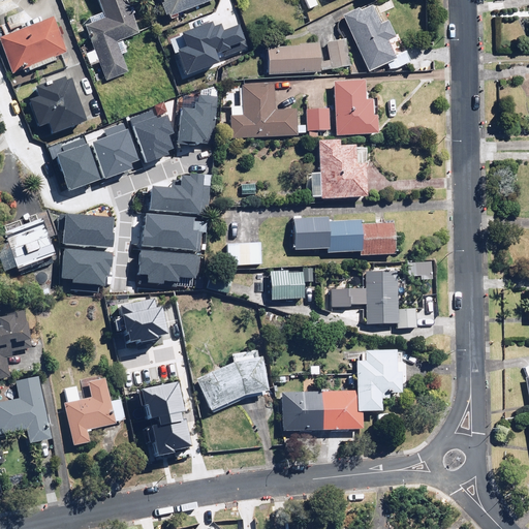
[(127,9),(124,10),(120,0),(90,0),(99,22),(82,29),(91,51),(83,55),(88,68),(97,65),(104,84),(126,75),(118,56),(124,54),(119,42),(135,36),(127,17),(130,16),(127,9)]
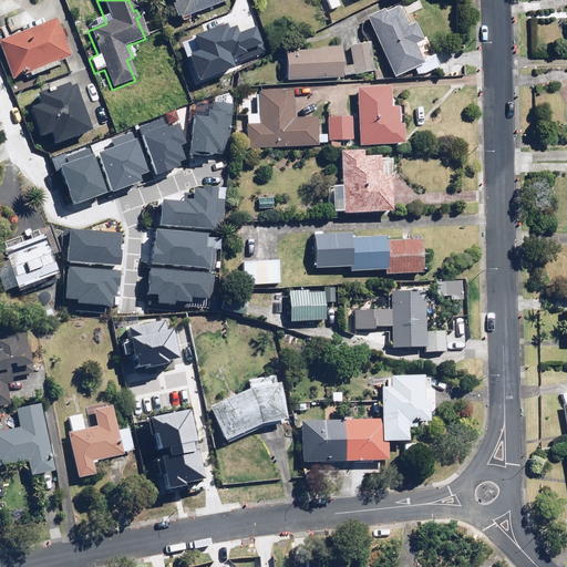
[(165,0),(174,22),(229,1),(229,0),(165,0)]
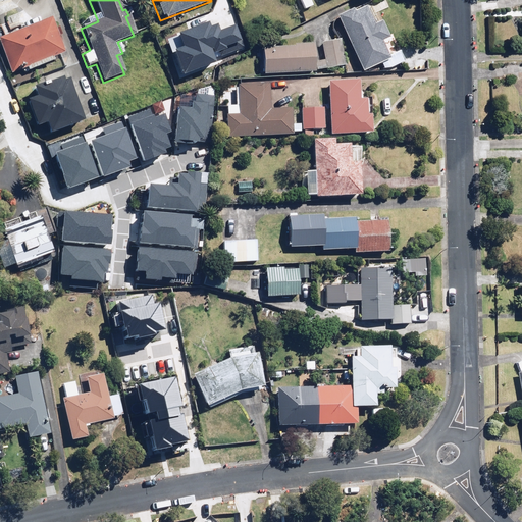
[(308,0),(297,0),(303,11),(312,7),(308,0)]
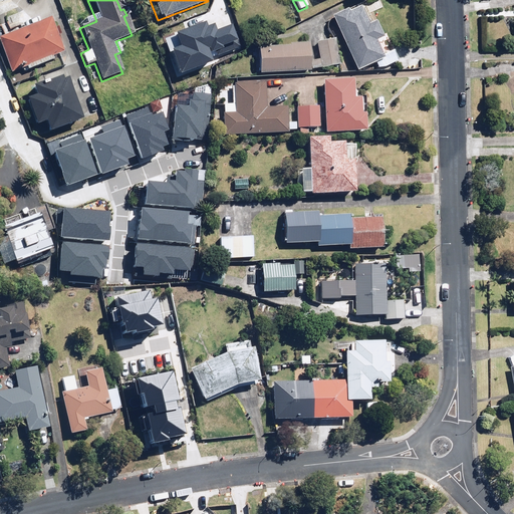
[(365,7),(358,10),(356,7),(329,20),(354,72),(373,63),(376,70),(397,62),(392,50),(379,55),(373,43),(380,40),(372,22),(365,7)]
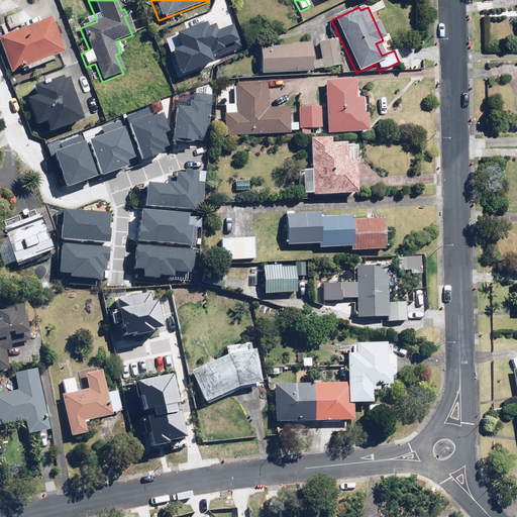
[(48,58),(59,54),(45,20),(1,36),(14,71),(29,65),(30,70),(50,63),(48,58)]
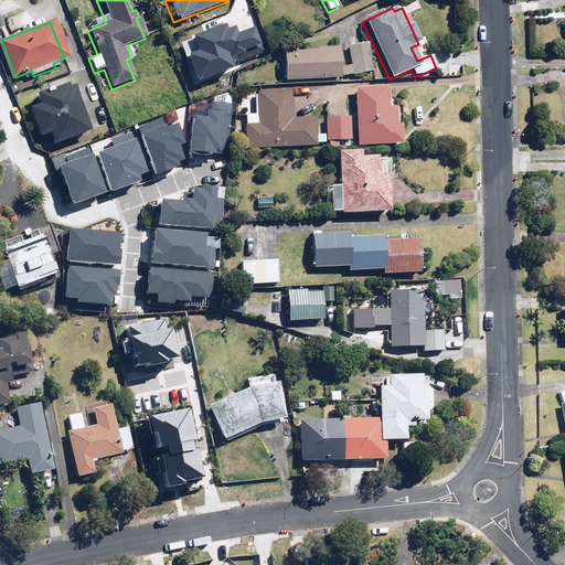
[(368,44),(340,48),(343,77),(372,74),(368,44)]
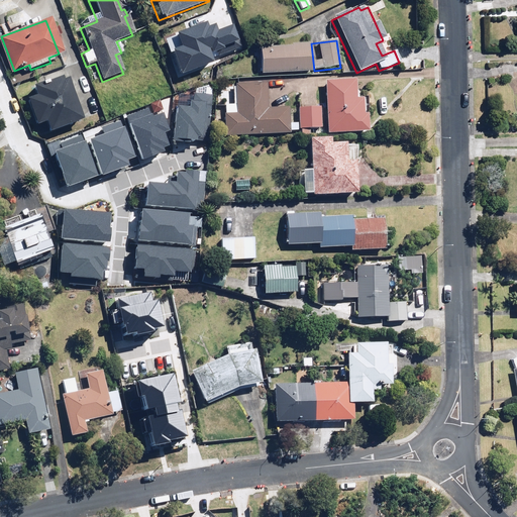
[(288,48),(257,48),(257,75),(309,74),(309,44),(288,45),(288,48)]
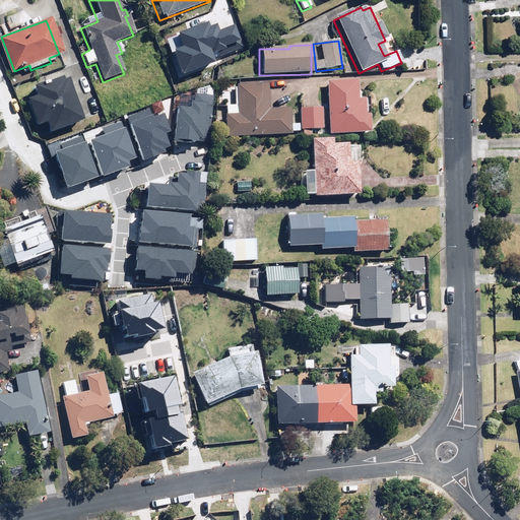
[(77,125),(78,124),(78,123),(61,77),(26,90),(40,124),(50,120),(54,132),(60,130),(63,138),(79,132),(77,125)]
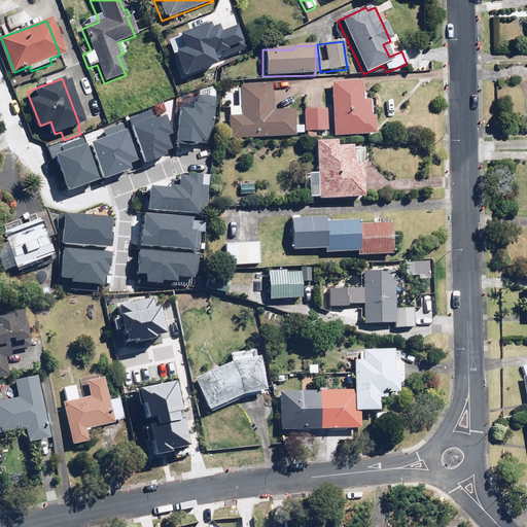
[(360,101),(360,83),(329,83),(329,135),(372,135),(372,118),(367,118),(367,101),(360,101)]
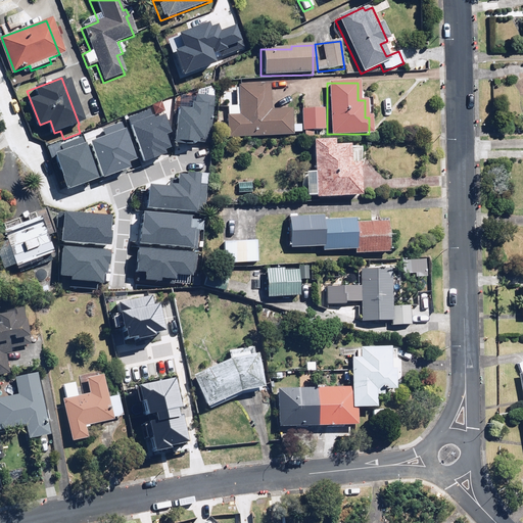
[(226,117),(224,117),(225,139),(291,136),(291,133),(298,134),(298,125),(290,125),(289,109),(268,110),(267,85),(235,87),(236,106),(225,107),(226,117)]
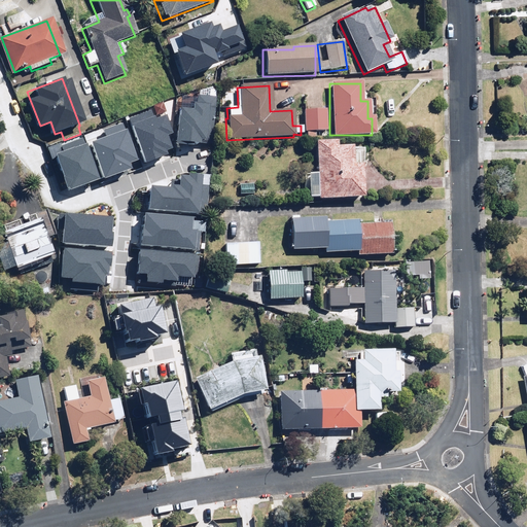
[(191,108),(177,107),(174,143),(212,146),(216,95),(198,93),(197,103),(191,103),(191,108)]
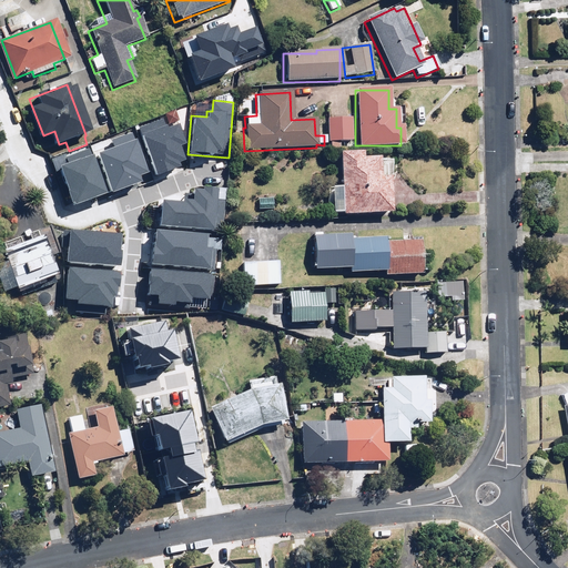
[(161,119),(138,128),(155,173),(185,162),(179,145),(183,143),(176,123),(165,128),(161,119)]
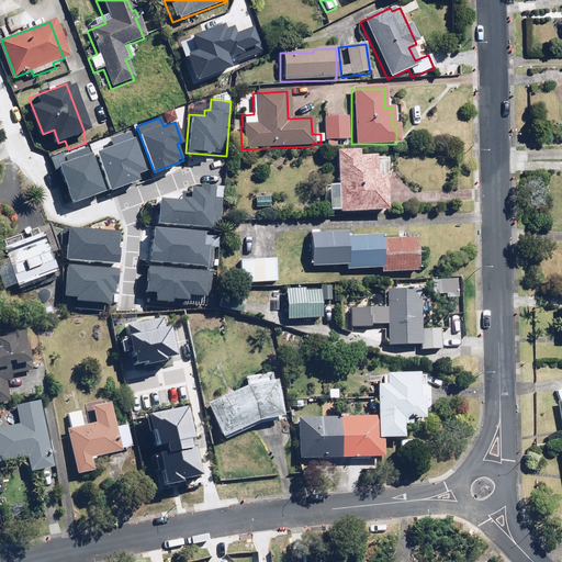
[(347,119),(323,119),(322,134),(322,142),(347,142),(347,119)]
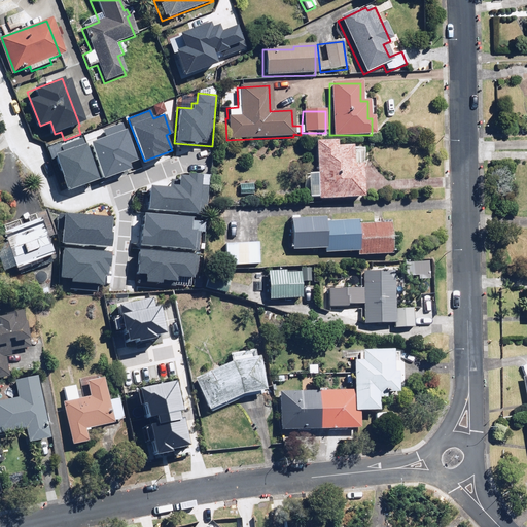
[(105,136),(90,141),(103,177),(138,164),(121,121),(103,129),(105,136)]
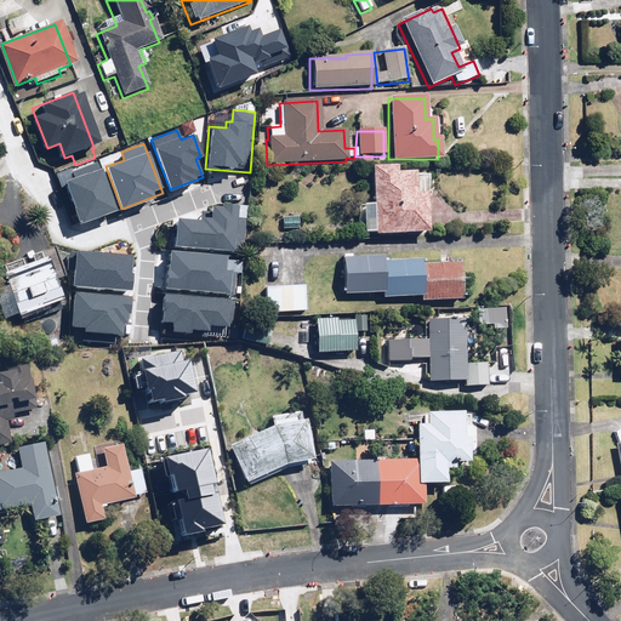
[(98,167),(63,181),(80,222),(114,209),(98,167)]
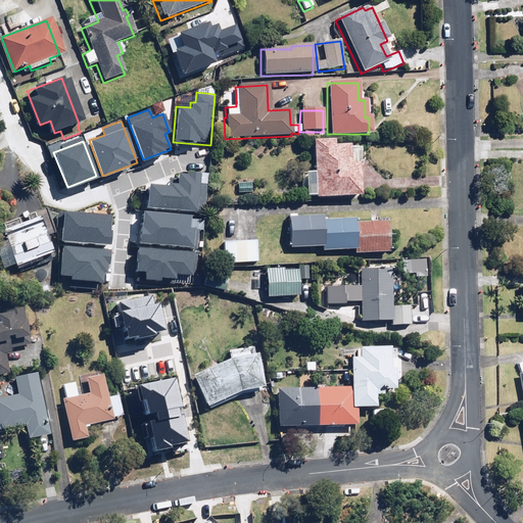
[(311,197),(311,200),(357,198),(355,164),(345,165),(345,147),(329,147),(328,141),(308,142),(310,174),(300,175),(301,197),(311,197)]
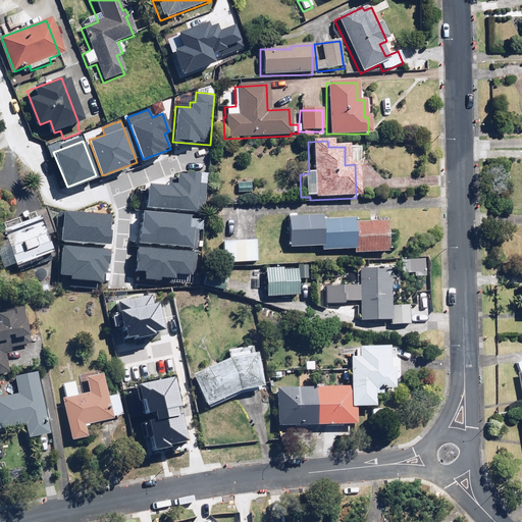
[(166,185),(147,184),(146,206),(198,209),(200,172),(178,171),(177,175),(167,175),(166,185)]
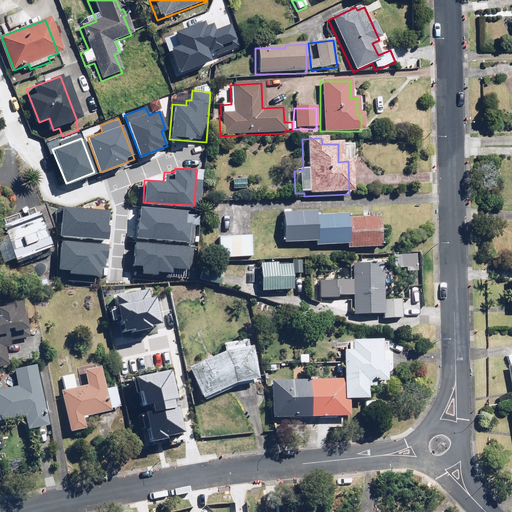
[(246,179),(230,179),(230,190),(246,190),(246,179)]
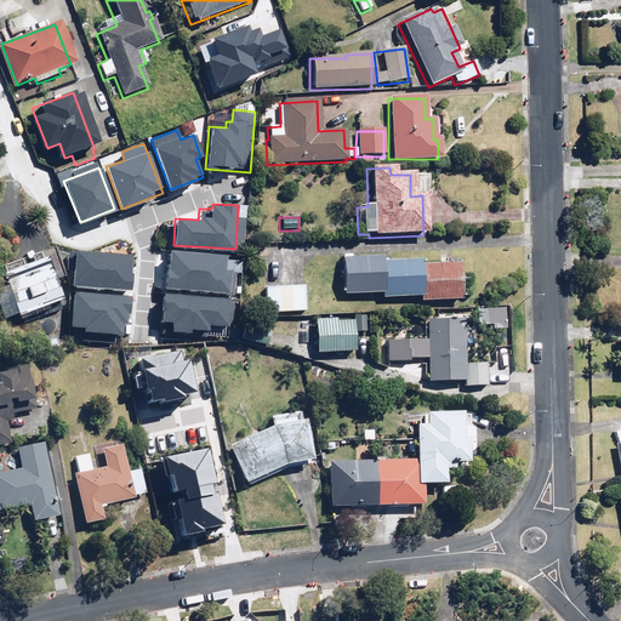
[(10,317),(21,313),(22,315),(68,300),(61,278),(68,275),(58,248),(34,256),(36,262),(18,269),(7,273),(15,295),(4,298),(10,317)]
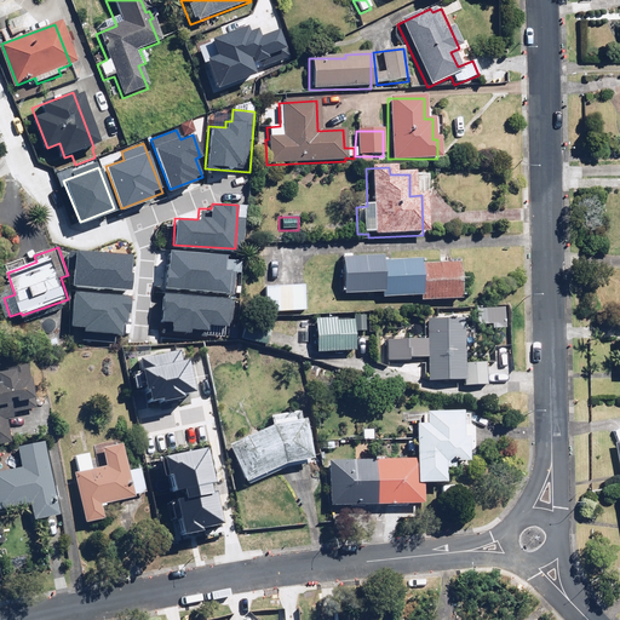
[(130,275),(131,254),(68,250),(65,269),(73,270),(72,285),(128,290),(130,275)]
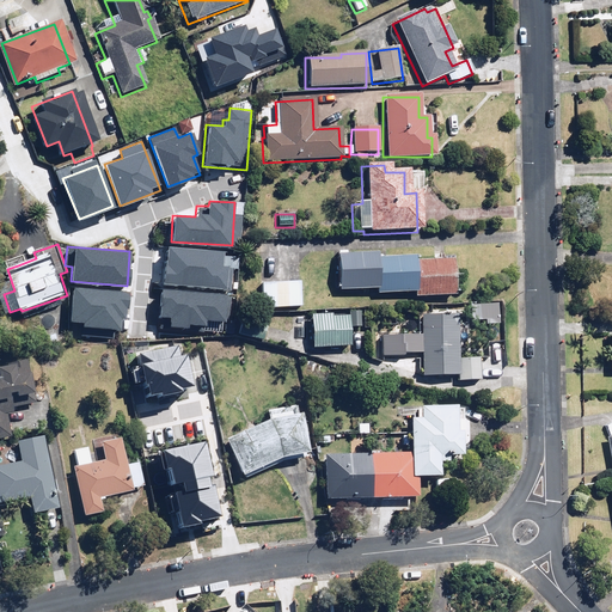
[(221,252),(165,248),(161,286),(226,291),(228,267),(220,265),(221,252)]
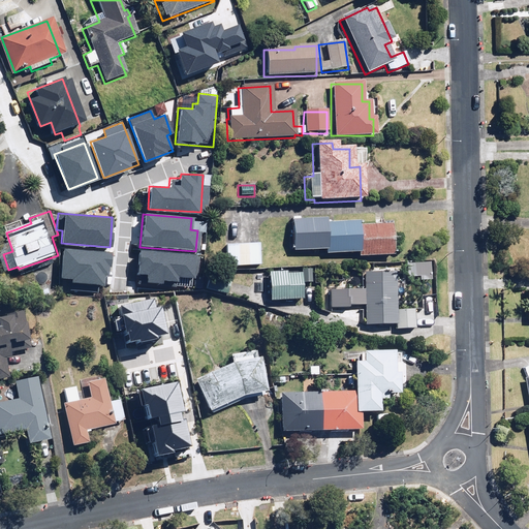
[(331,220),(331,218),(296,218),(297,250),(329,249),(329,252),(362,251),(362,255),(398,255),(398,222),(365,223),(365,220),(331,220)]
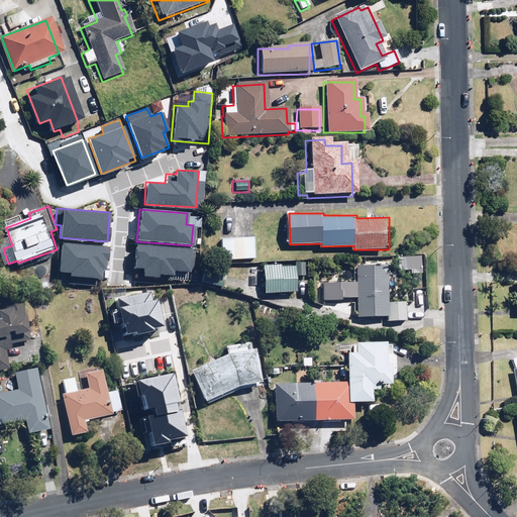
[(255,238),(222,238),(222,259),(255,259),(255,238)]
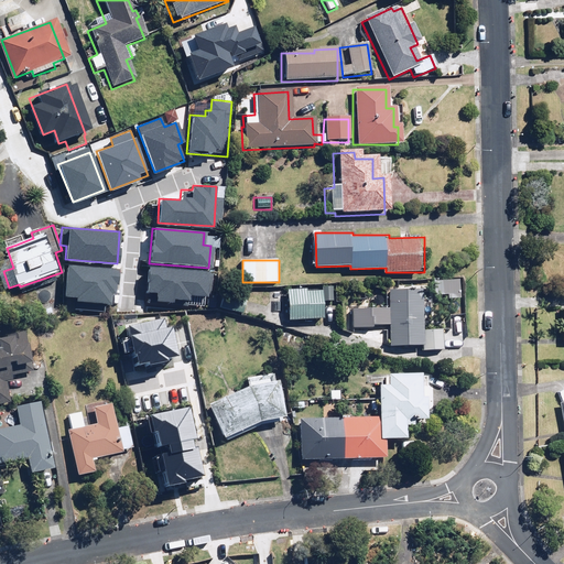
[(64,294),(75,295),(75,307),(108,311),(109,299),(114,299),(116,269),(66,266),(64,294)]
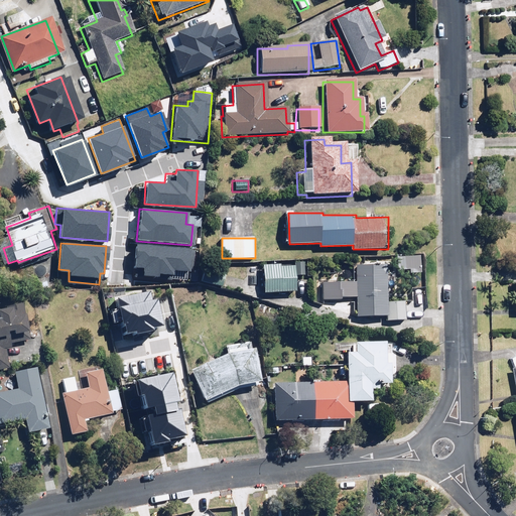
[(190,248),(134,244),(132,266),(131,275),(171,278),(171,269),(188,271),(190,248)]
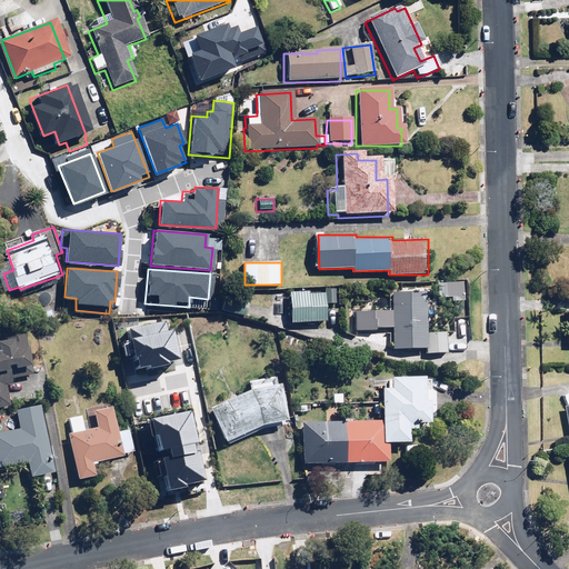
[(438,283),(438,298),(455,297),(455,301),(467,301),(466,282),(438,283)]
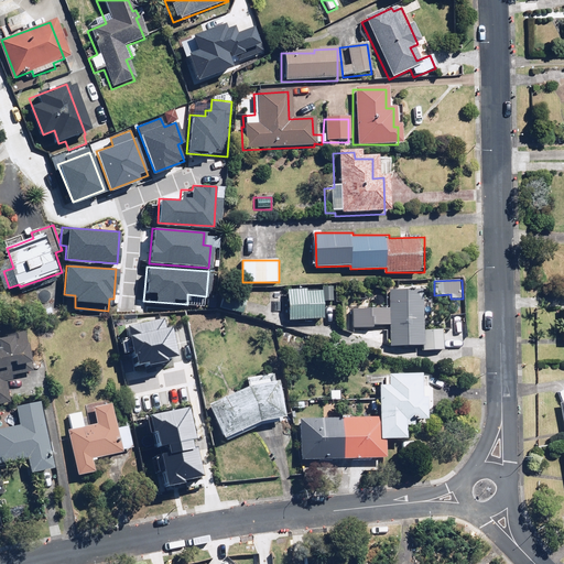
[(326,290),(291,288),(290,318),(326,321),(327,301),(335,301),(336,286),(326,286),(326,290)]
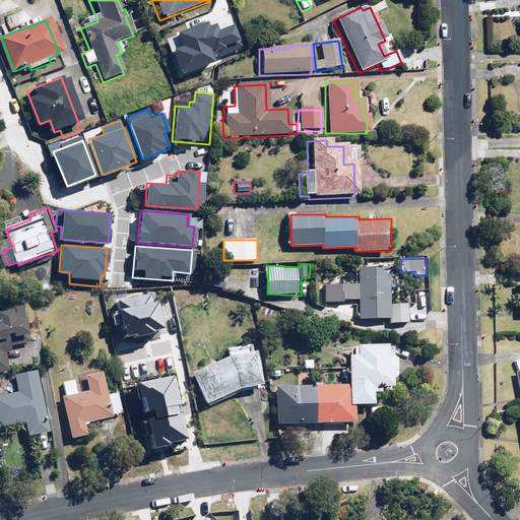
[(361,282),(349,282),(349,284),(325,284),(325,303),(346,302),(346,300),(361,300),(361,318),(391,318),(391,323),(411,323),(410,304),(393,304),(392,268),(361,268),(361,282)]
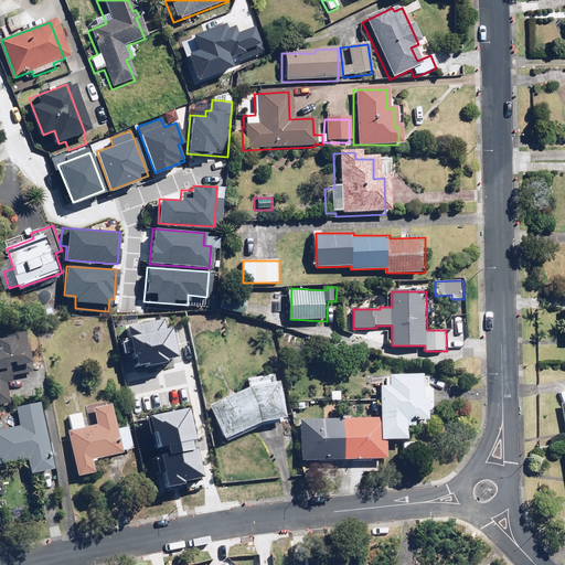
[(226,297),(223,308),(245,315),(248,304),(226,297)]
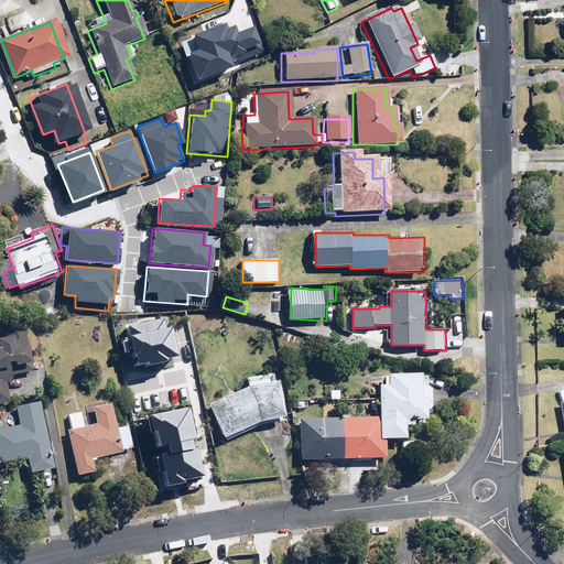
[(128,334),(125,335),(129,355),(132,354),(134,365),(174,357),(169,327),(165,328),(163,318),(127,326),(128,334)]
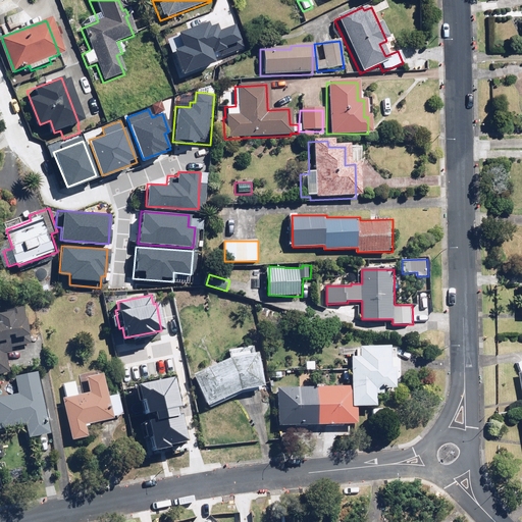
[(0,373),(11,372),(8,353),(14,352),(12,340),(34,335),(31,318),(28,318),(25,304),(8,307),(9,312),(0,313),(0,373)]
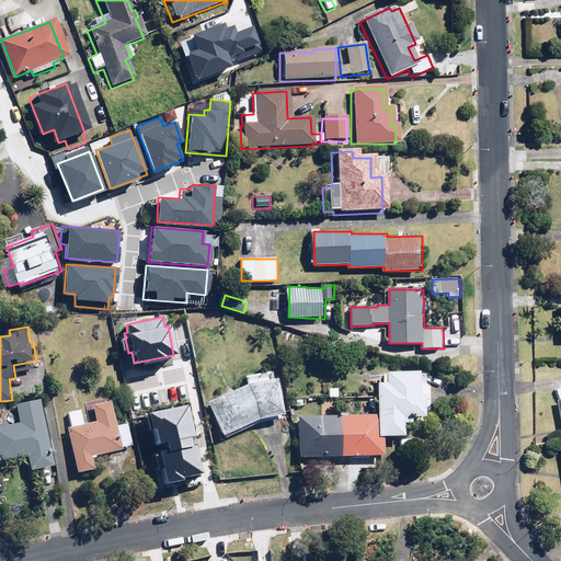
[(415,422),(415,414),(420,414),(420,416),(428,416),(427,384),(423,384),(423,370),(389,371),(389,382),(380,382),(381,413),(299,415),(300,457),(387,455),(387,436),(409,436),(408,423),(415,422)]
